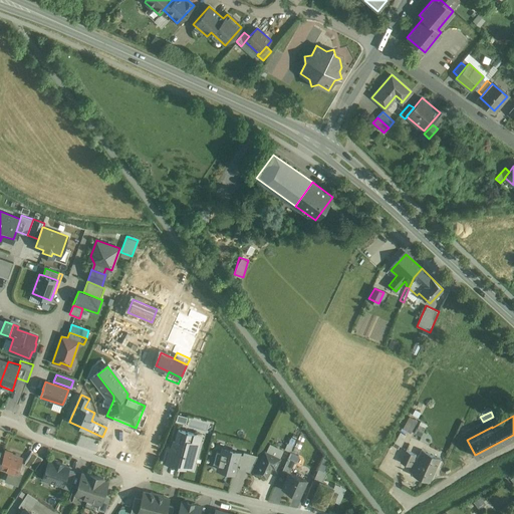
[(413,419),(406,430),(410,433),(417,422),(413,419)]
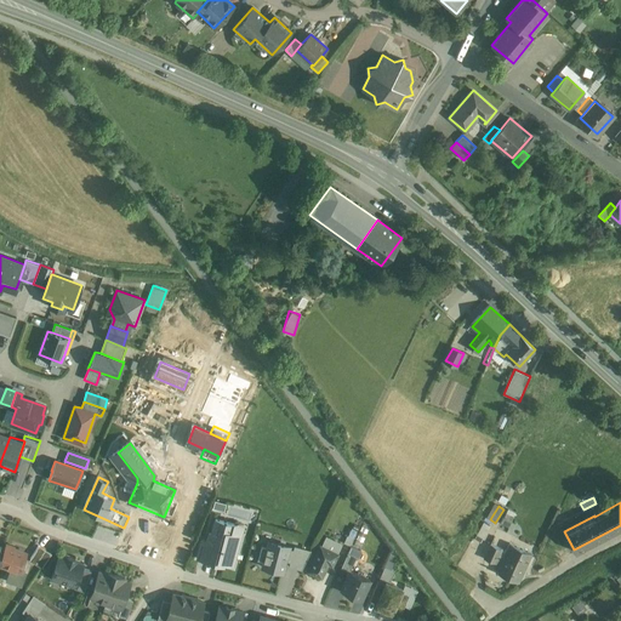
[(507,508),(500,522),(507,525),(514,512),(507,508)]
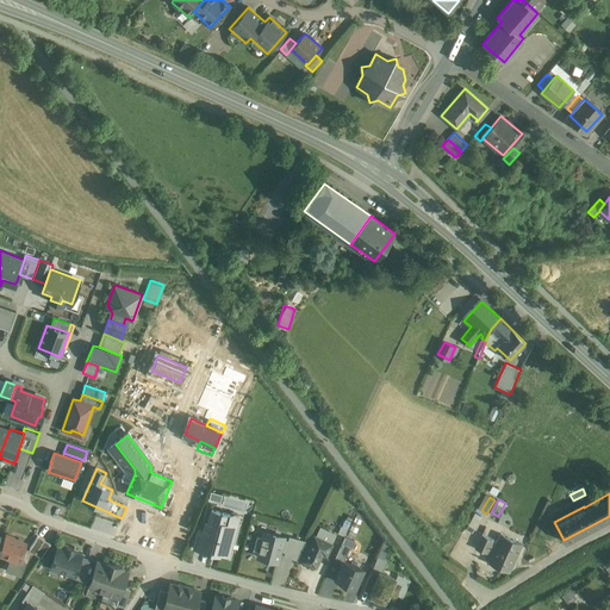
[(230,515),(211,510),(207,524),(205,524),(204,531),(199,530),(194,549),(211,553),(211,551),(228,554),(229,552),(230,551),(232,543),(231,541),(235,526),(229,523),(230,516),(230,515)]
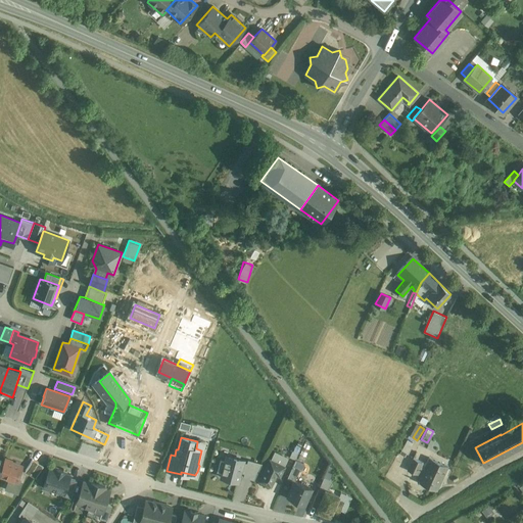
[(407,439),(399,453),(406,456),(413,442),(407,439)]
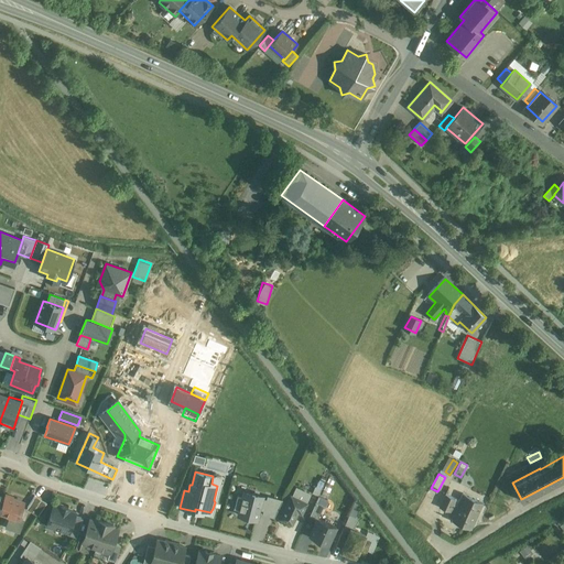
[(262,496),(248,492),(247,497),(237,495),(234,508),(240,510),(238,514),(257,519),(259,509),(263,510),(267,499),(262,498),(262,496)]
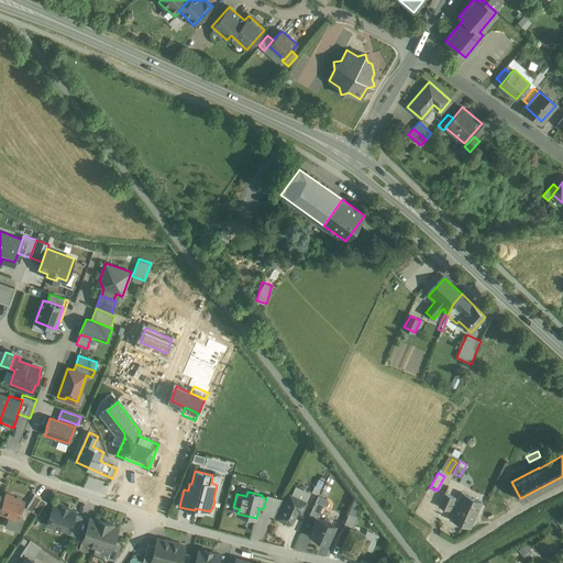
[(46,503),(35,495),(28,507),(39,515),(46,503)]
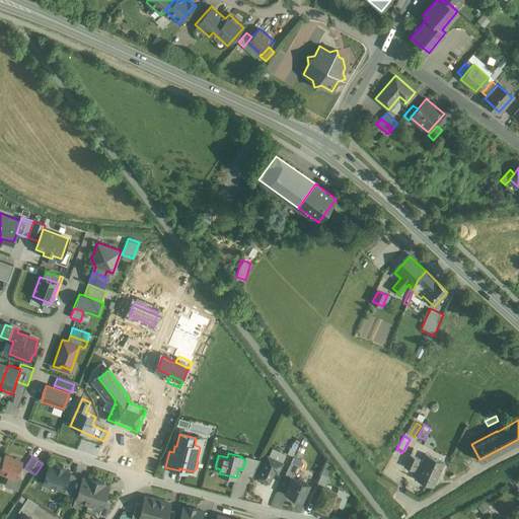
[(261,460),(246,456),(245,459),(242,469),(241,473),(252,476),(261,460)]
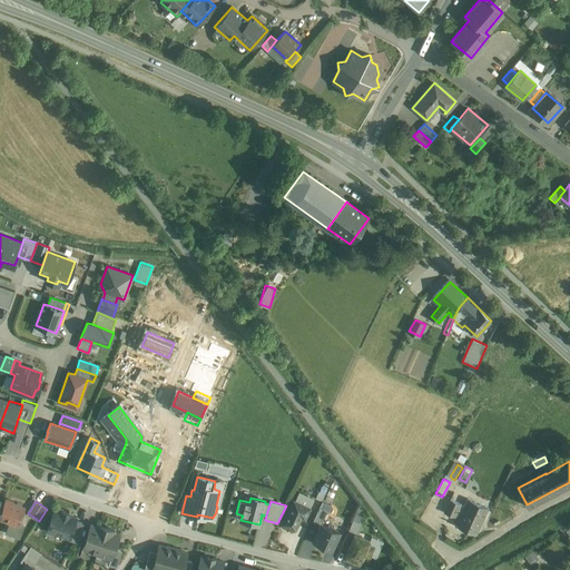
[(459,505),(450,501),(444,513),(453,517),(454,514),(460,518),(463,510),(458,507),(459,505)]
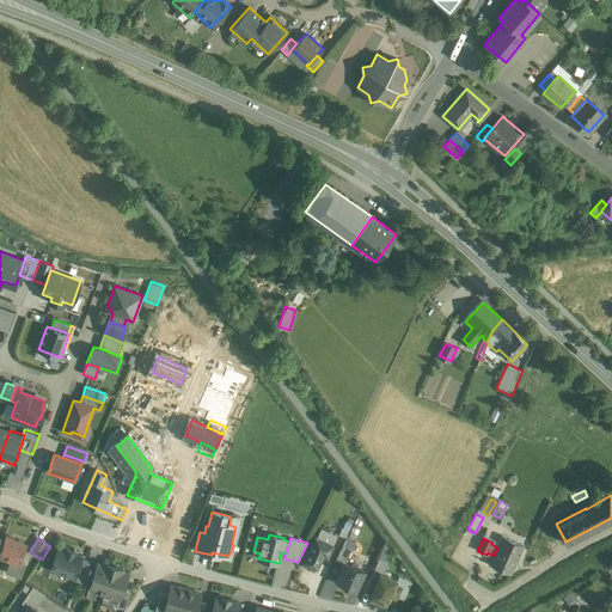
[(524,548),(502,538),(497,548),(494,556),(489,565),(510,575),(524,548)]
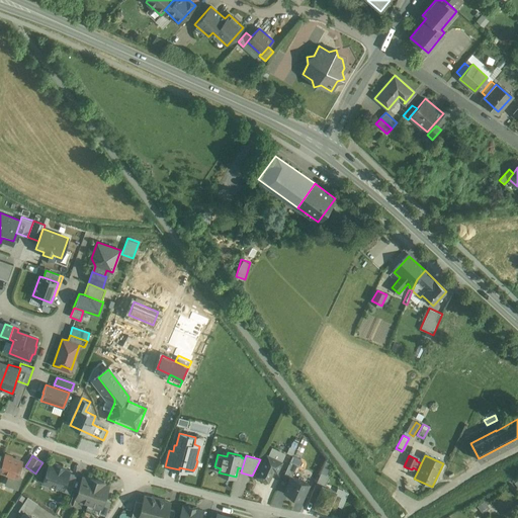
[(22,461),(11,458),(5,456),(4,457),(0,469),(0,470),(9,475),(6,484),(17,488),(21,478),(17,477),(22,461)]
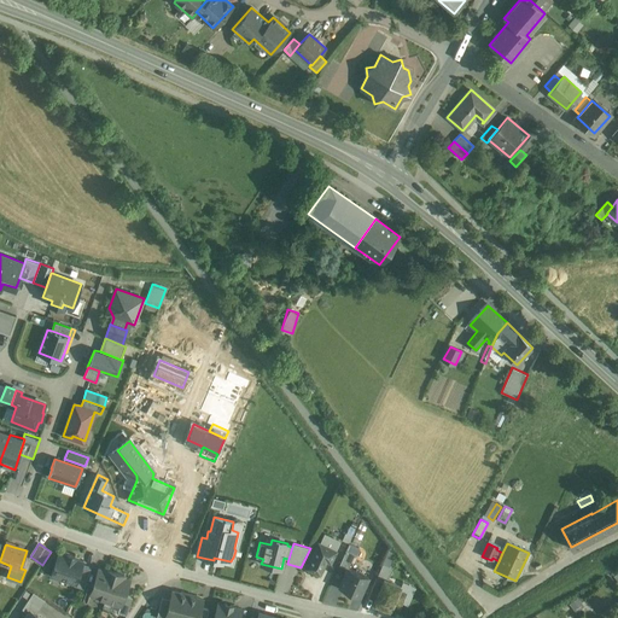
[(338,553),(319,544),(308,567),(320,573),(327,560),(333,563),(338,553)]
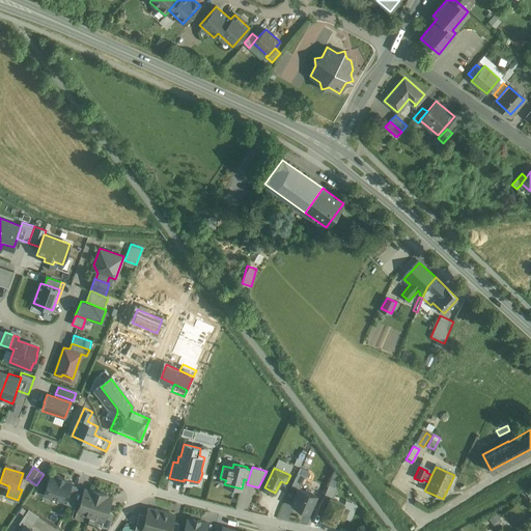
[(322,474),(313,470),(310,476),(313,478),(312,481),(315,482),(317,479),(319,479),(322,474)]
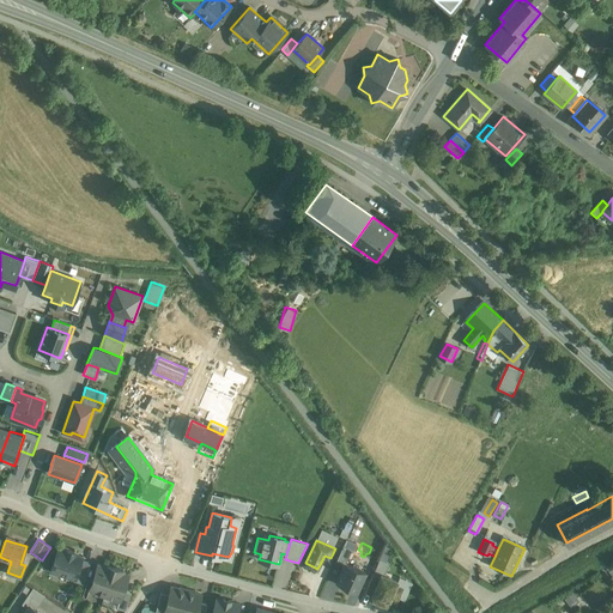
[(352,550),(344,546),(338,560),(344,563),(345,564),(352,550)]
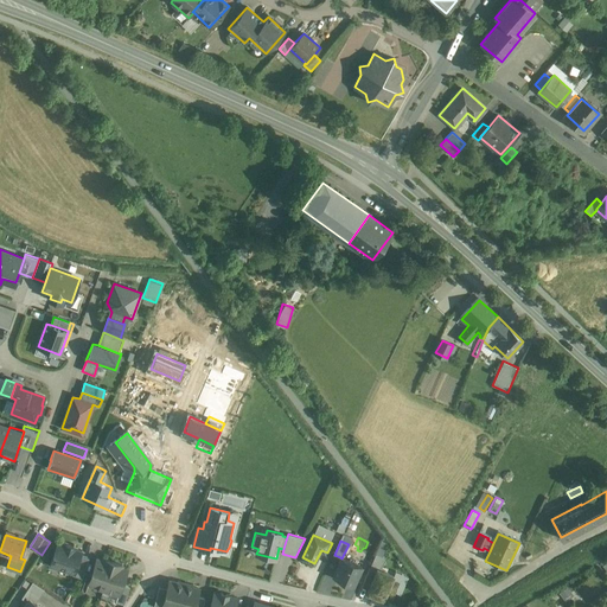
[(65,547),(57,544),(50,566),(74,573),(80,555),(81,551),(74,549),(74,548),(66,544),(65,547)]
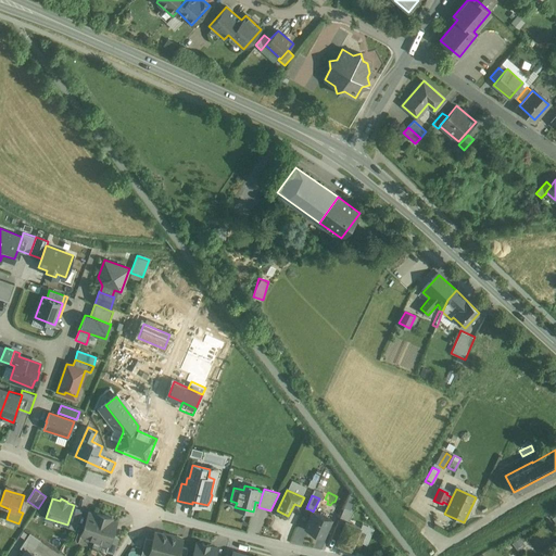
[(73,508),(67,525),(66,527),(75,530),(77,522),(81,512),(73,508)]
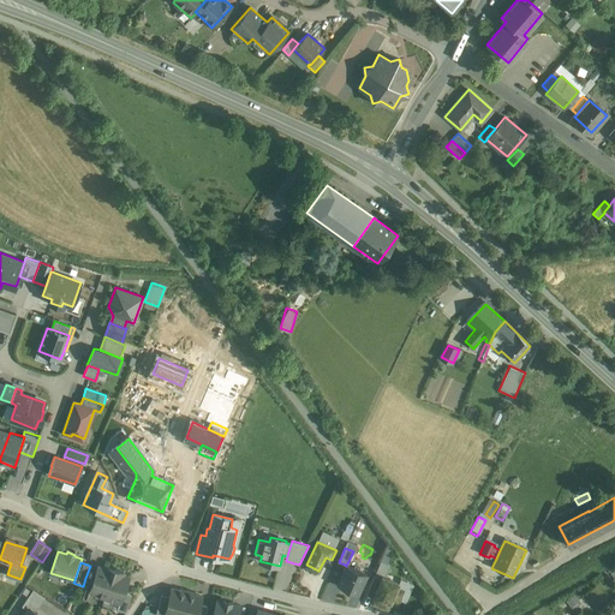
[(346,566),(345,565),(336,584),(357,592),(365,574),(346,566)]
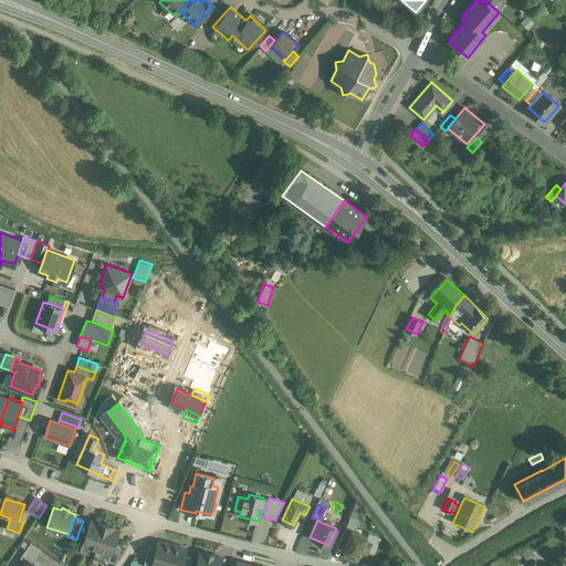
[(96,523),(91,522),(86,534),(82,545),(84,545),(96,549),(105,524),(96,521),(96,523)]
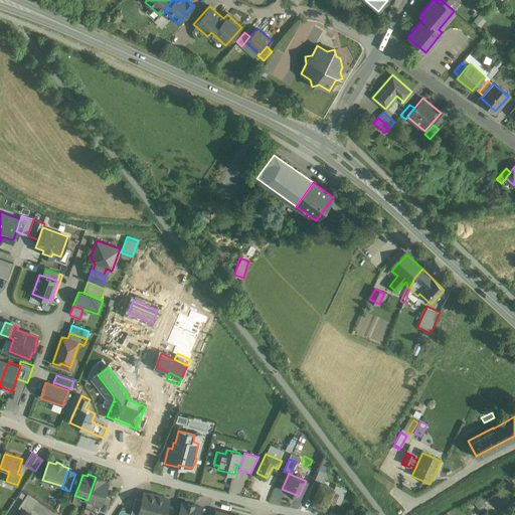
[(96,477),(88,500),(101,504),(104,496),(108,483),(103,482),(104,480),(96,477)]
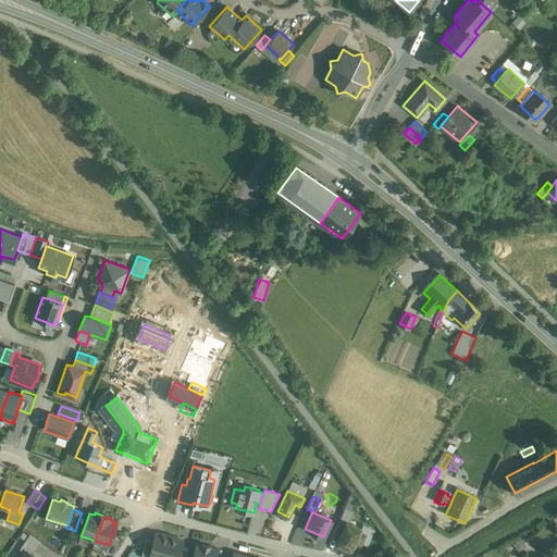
[(336,544),(351,549),(354,545),(359,532),(361,529),(347,522),(345,527),(338,539),(336,544)]
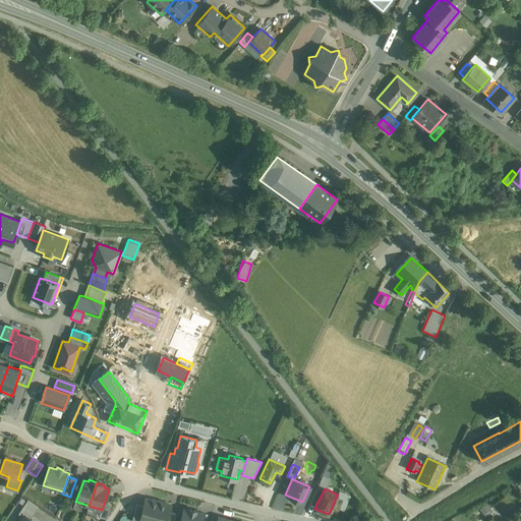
[(70,497),(67,506),(75,509),(77,502),(75,502),(79,491),(72,489),(70,497)]
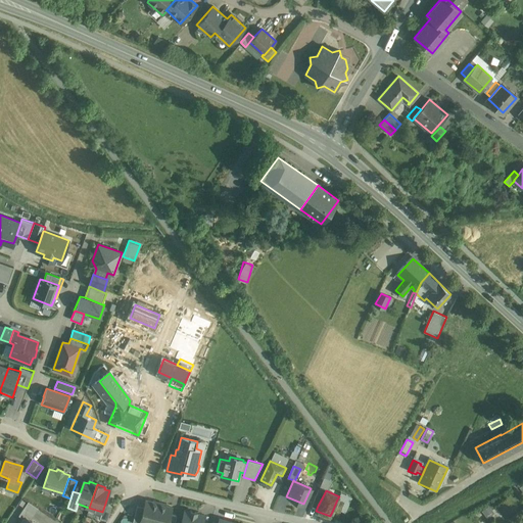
[(318,506),(324,494),(318,491),(313,503),(318,506)]
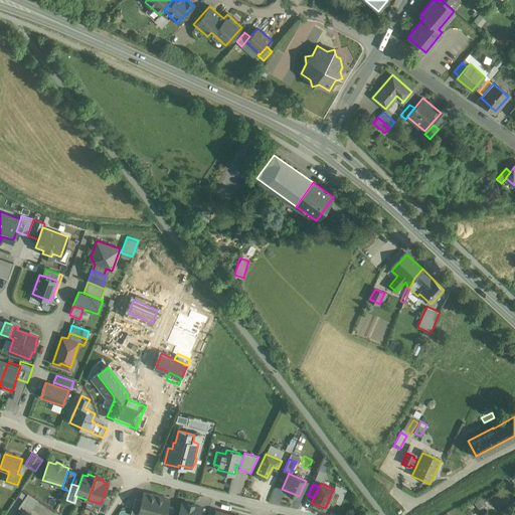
[(332,492),(327,504),(333,507),(338,495),(332,492)]
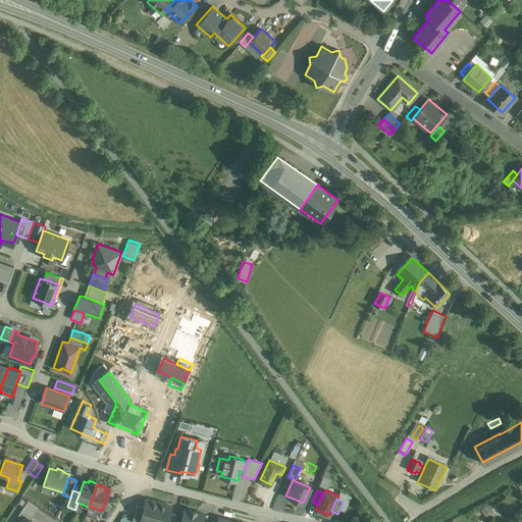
[(153,521),(158,504),(146,500),(144,507),(140,521),(141,521),(142,521),(153,521)]
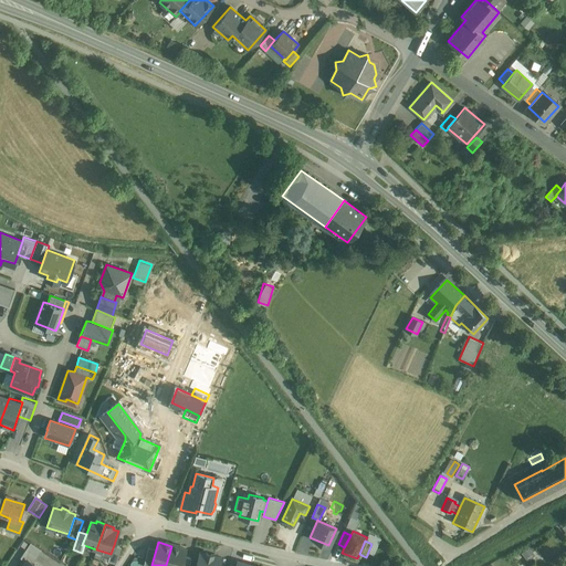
[(114,545),(111,554),(107,562),(115,564),(122,547),(114,545)]
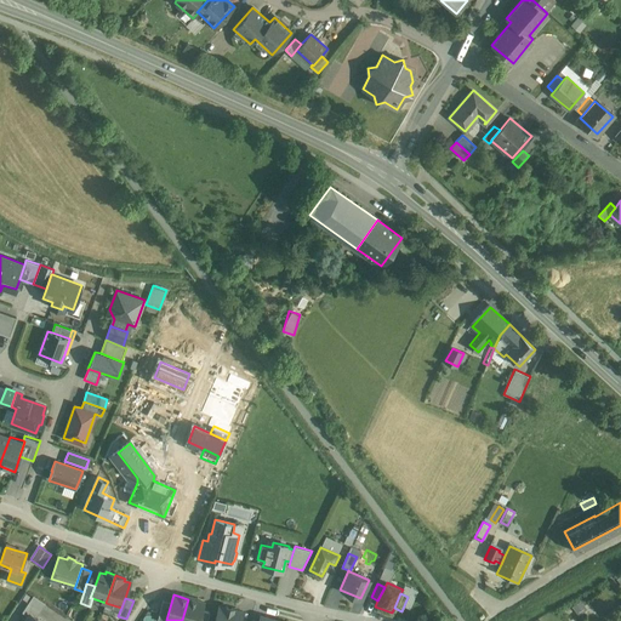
[(204,603),(188,599),(182,620),(198,620),(201,610),(204,603)]
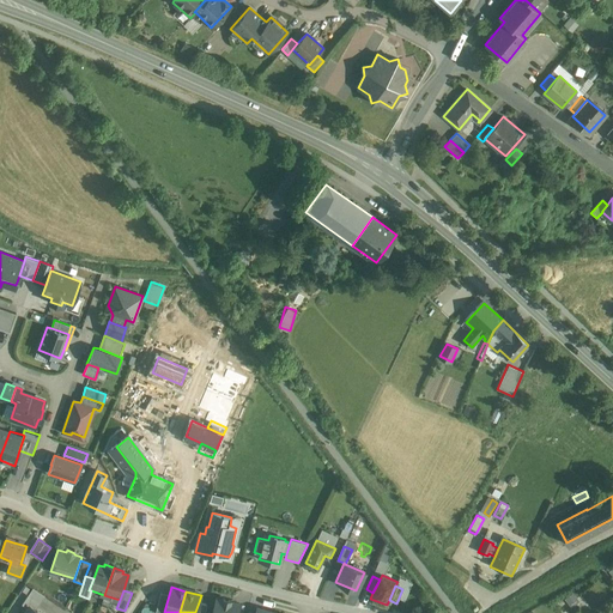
[(161,593),(155,612),(164,612),(165,612),(164,612),(169,595),(161,593)]
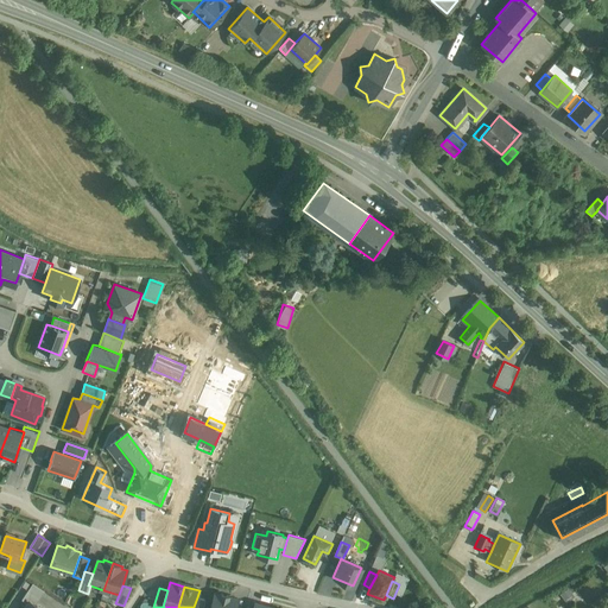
[(228,596),(221,594),(221,595),(215,594),(210,607),(235,607),(238,600),(228,597),(228,596)]
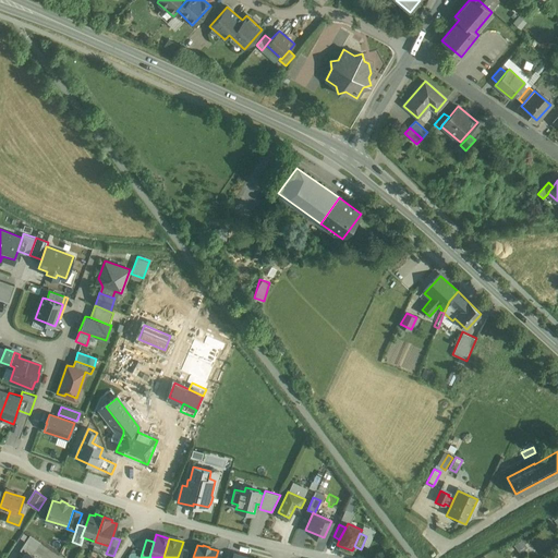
[(186,557),(189,550),(181,548),(178,557),(186,557)]
